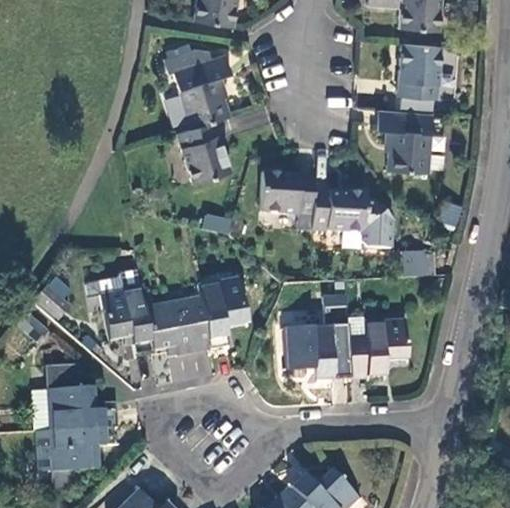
[(196,0),(194,16),(233,23),(236,0),(196,0)]
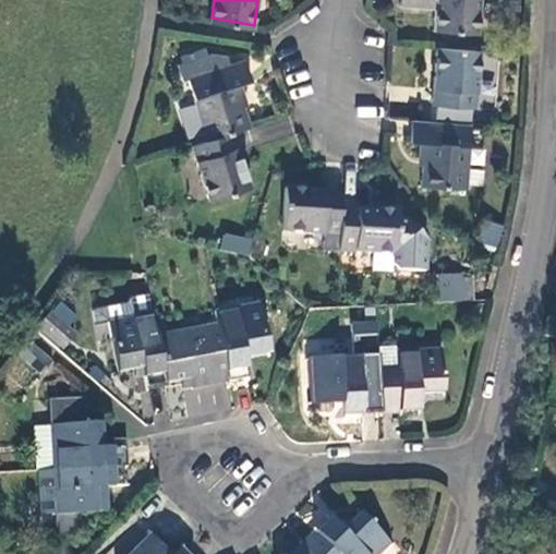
[(422,0),(430,1),(430,0),(436,0),(436,2),(432,24),(475,29),(479,0),(422,0)]
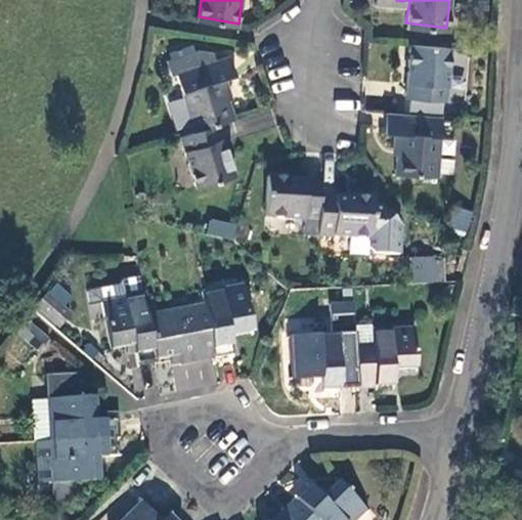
[(451,43),(410,39),(404,93),(445,98),(451,43)]
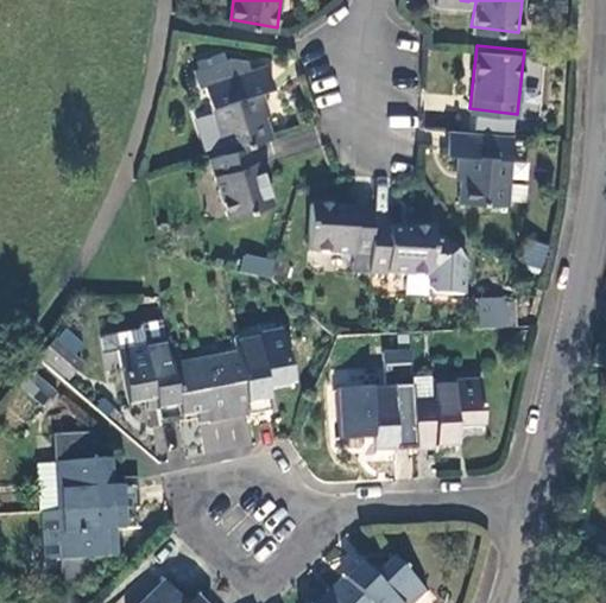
[(269,133),(272,132),(264,99),(269,97),(264,82),(275,78),(269,61),(252,65),(240,69),(234,51),(196,63),(201,81),(207,80),(226,146),(269,133)]
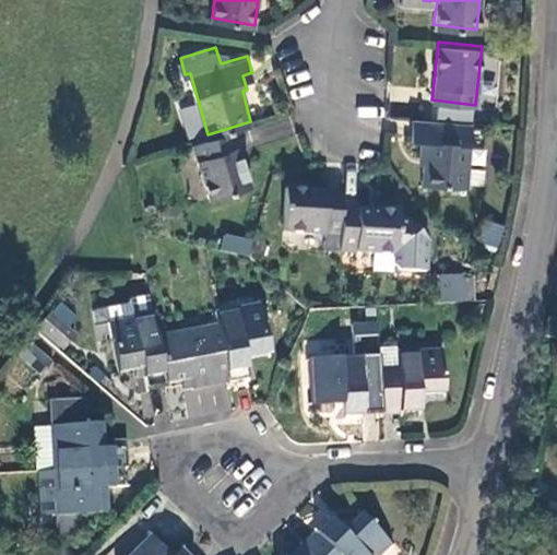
[(229,50),(215,47),(221,63),(232,60),(229,50)]
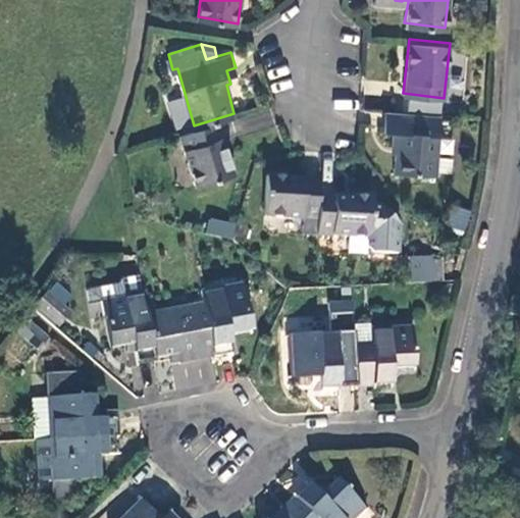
[(443,111),(386,106),(384,125),(394,126),(392,143),(397,143),(394,168),(435,172),(443,111)]
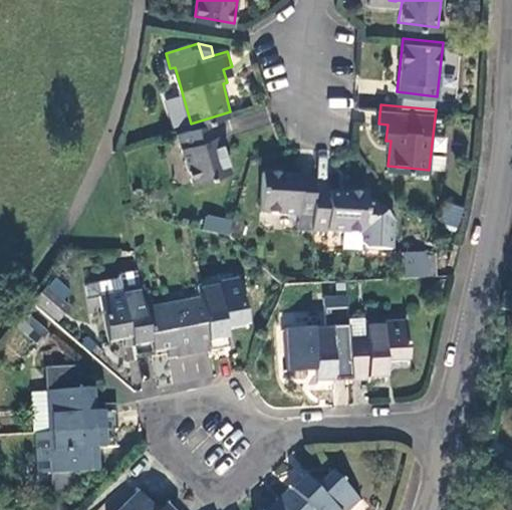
[(191,123),(177,128),(193,179),(242,164),(227,112),(191,123)]
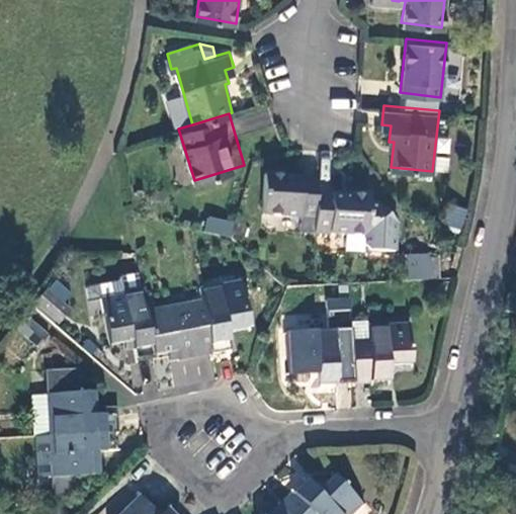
[(318,190),(319,175),(264,173),(263,213),(303,215),(302,230),(317,230),(317,215),(318,190)]
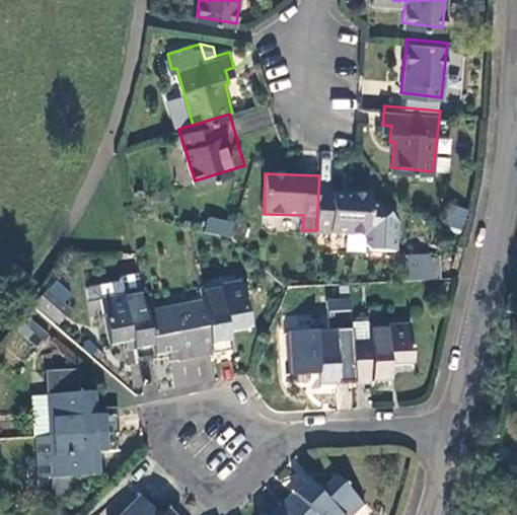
[(371,193),(318,191),(317,215),(317,230),(367,232),(367,242),(371,247),(397,248),(398,220),(380,202),(371,202),(371,193)]
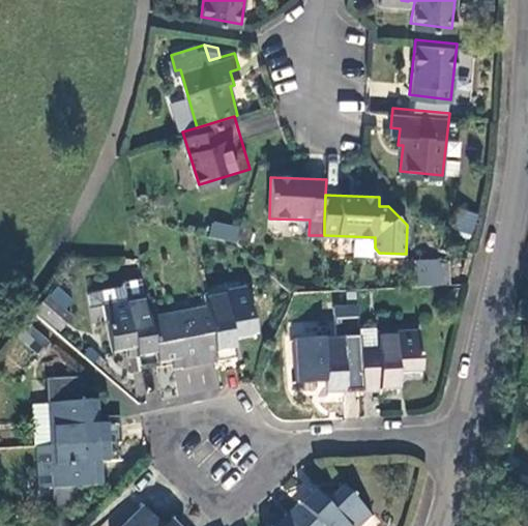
[(453,224),(471,232),(480,212),(464,204),(453,224)]
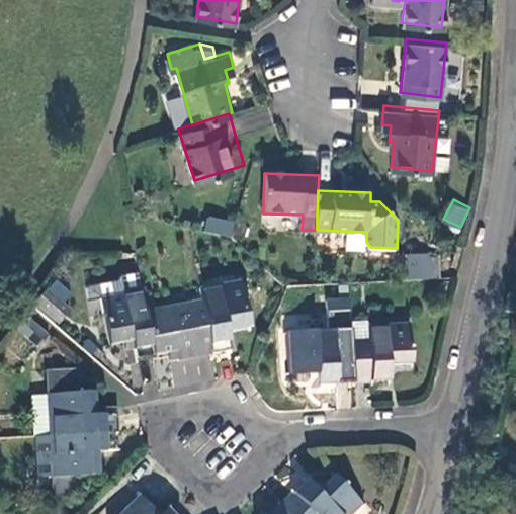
[(233,233),(237,217),(208,210),(205,226),(233,233)]
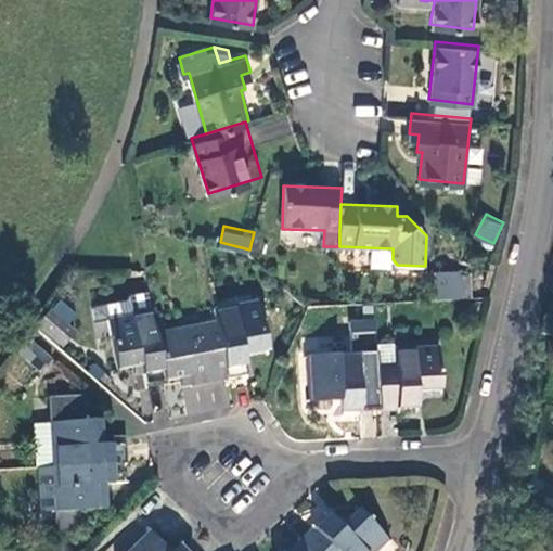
[(460,271),(437,272),(438,296),(461,295),(460,271)]
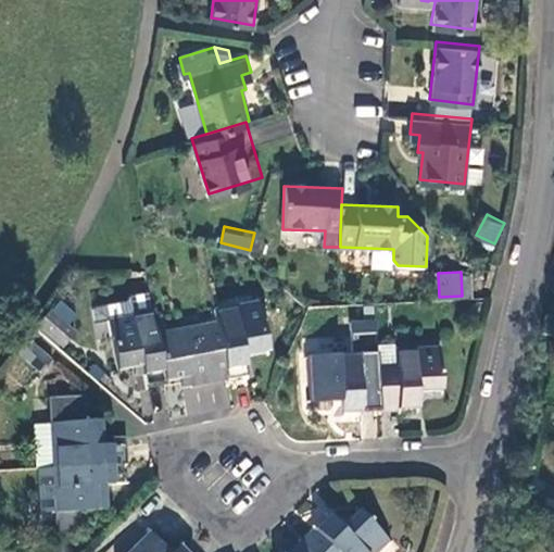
[(154,312),(152,301),(109,309),(110,318),(111,321),(154,312)]
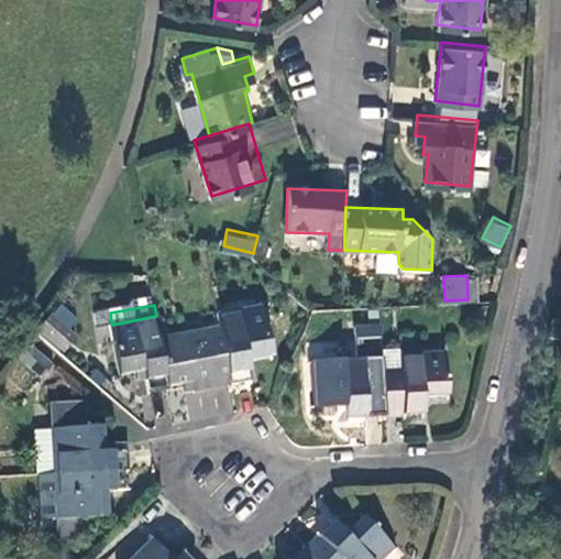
[(221,325),(232,380),(251,376),(249,358),(273,353),(263,306),(219,314),(221,325)]
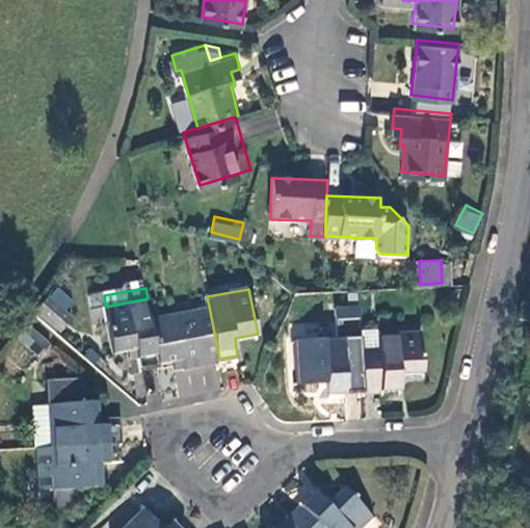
[(59,328),(72,315),(49,293),(36,308),(59,328)]
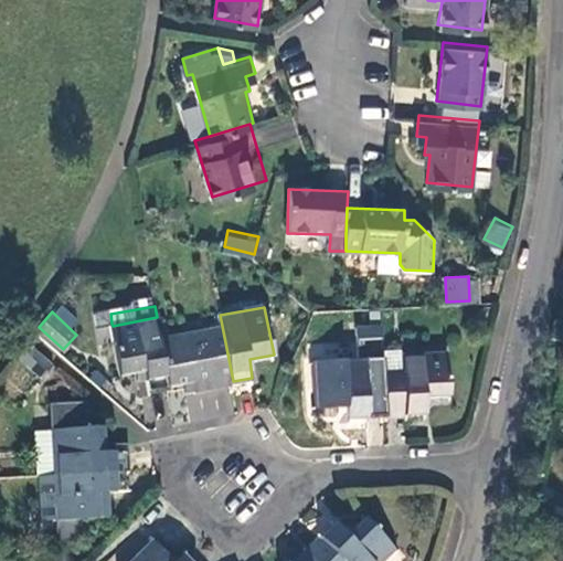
[(150,388),(169,384),(160,337),(157,317),(113,326),(112,324),(104,325),(107,347),(116,345),(121,372),(147,368),(150,388)]
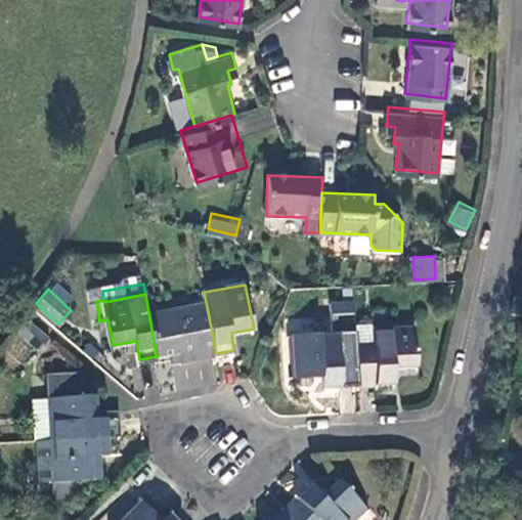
[(355,296),(331,298),(335,328),(358,325),(355,296)]
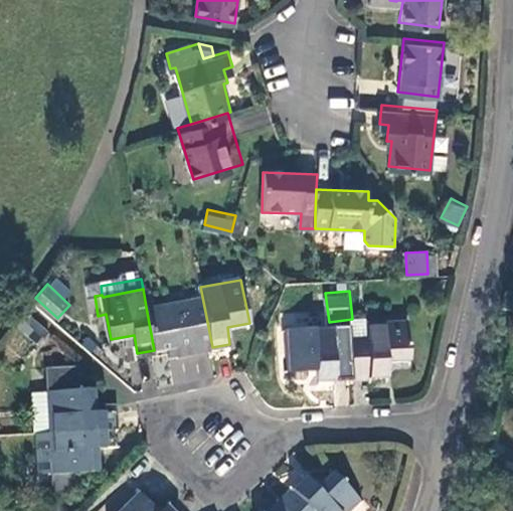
[(146,307),(154,350),(174,346),(176,354),(212,347),(202,297),(146,307)]
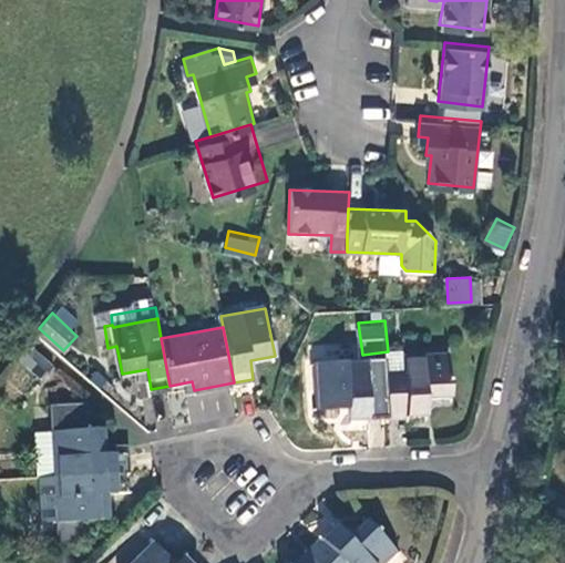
[(44,379),(55,366),(30,344),(19,357),(44,379)]
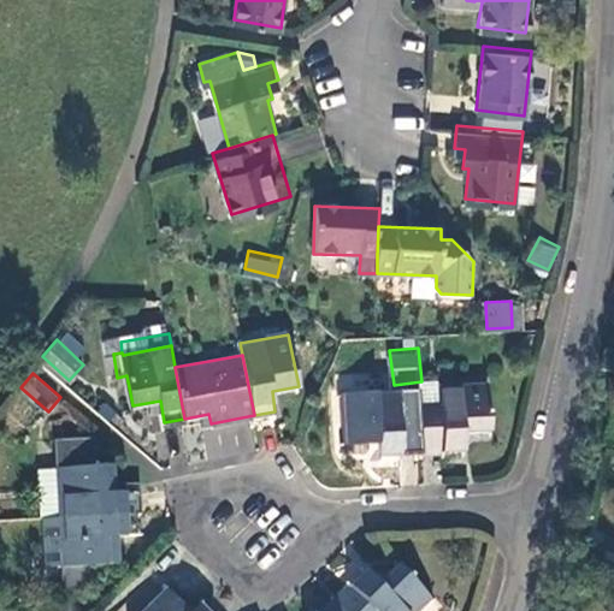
[(420,402),(423,451),(464,449),(464,431),(491,428),(489,383),(440,386),(440,399),(420,402)]
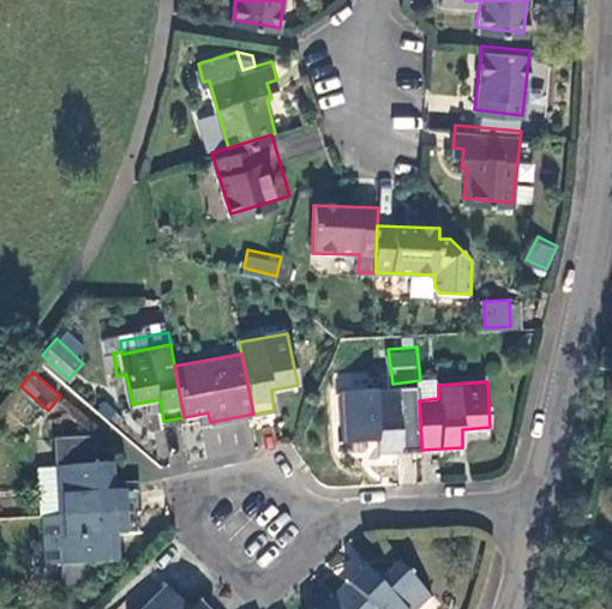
[(388,451),(421,450),(419,401),(397,402),(397,387),(354,391),(355,440),(388,439),(388,451)]
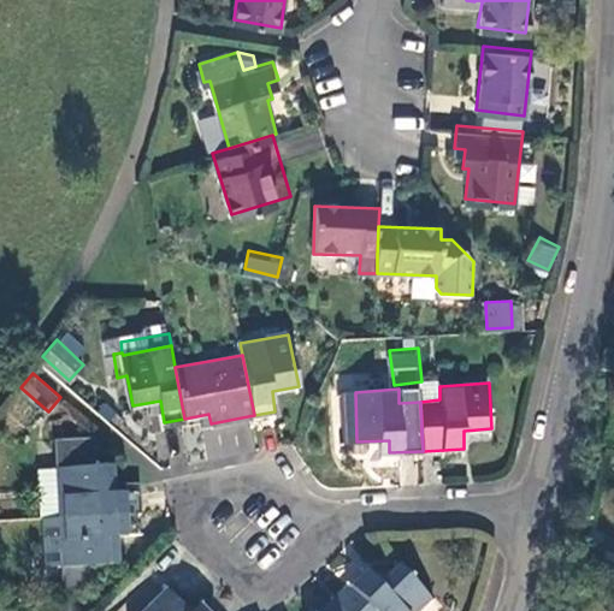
[(64,514),(137,511),(136,491),(114,491),(113,463),(63,466),(63,467),(64,514)]
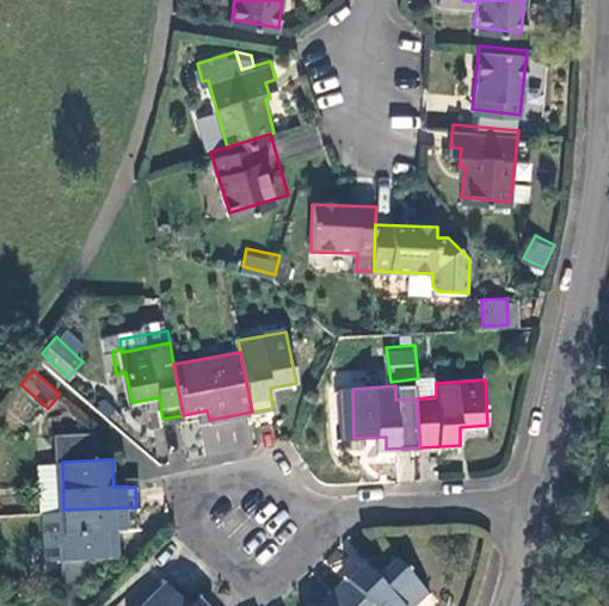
[(44,511),(63,509),(62,463),(41,464),(43,511),(44,511)]
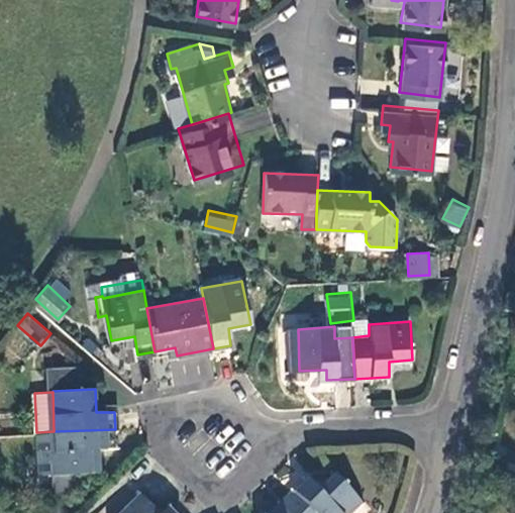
[(116,446),(115,429),(54,431),(37,432),(37,472),(52,472),(53,490),(82,489),(82,472),(100,471),(99,446),(116,446)]
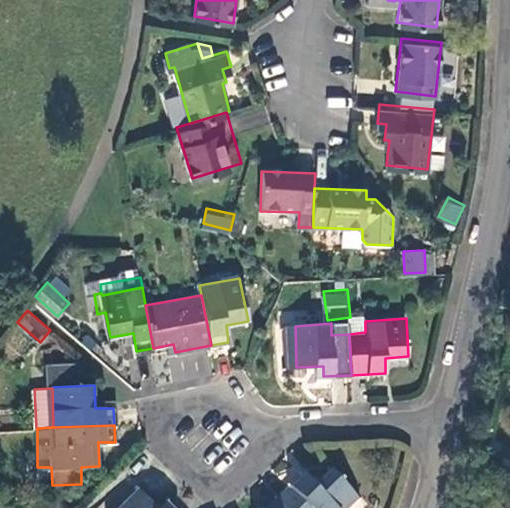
[(278,495),(290,507),(338,507),(355,492),(331,466),(315,482),(303,471),(278,495)]
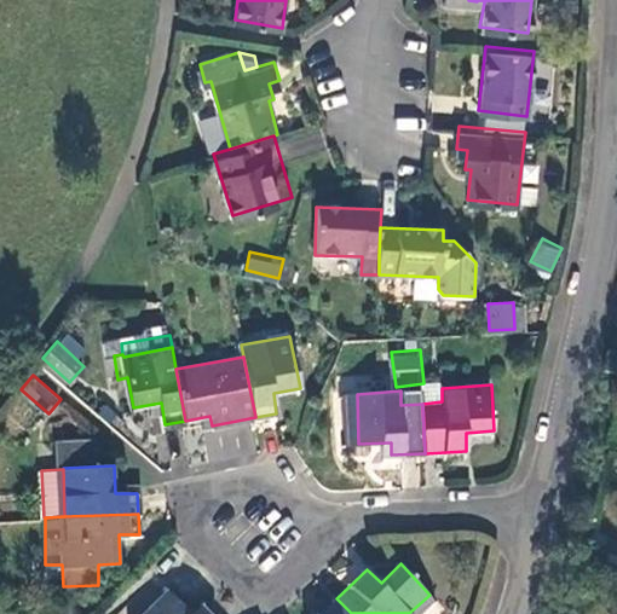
[(213,613),(202,603),(194,612),(171,591),(146,613),(213,613)]
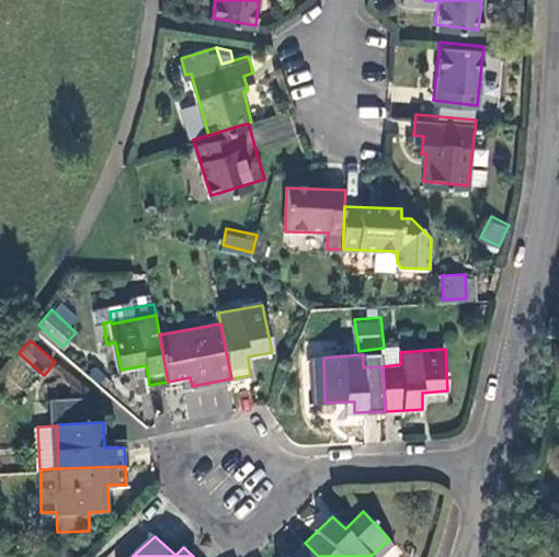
[(318,556),(305,543),(289,556),(318,556)]
